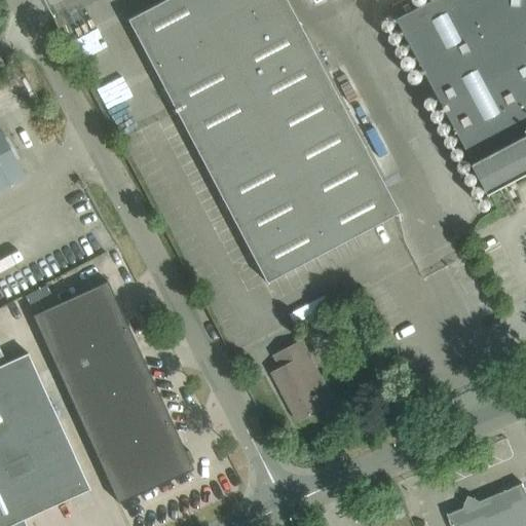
[(162,0),(126,20),(265,283),(398,213),(286,0),(162,0)]
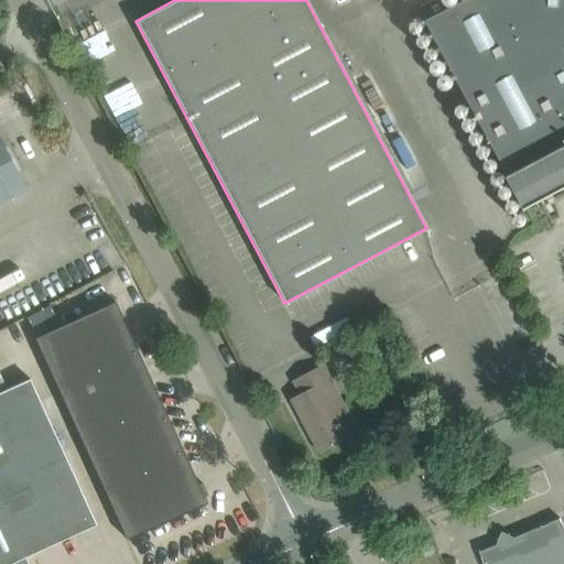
[(441,0),(430,0),(420,6),(525,206),(563,185),(563,0),(462,0),(445,9),(441,0)]
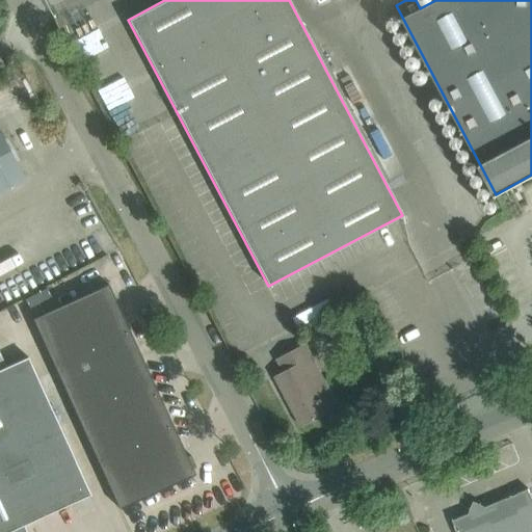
[(0,191),(24,179),(0,133),(0,191)]
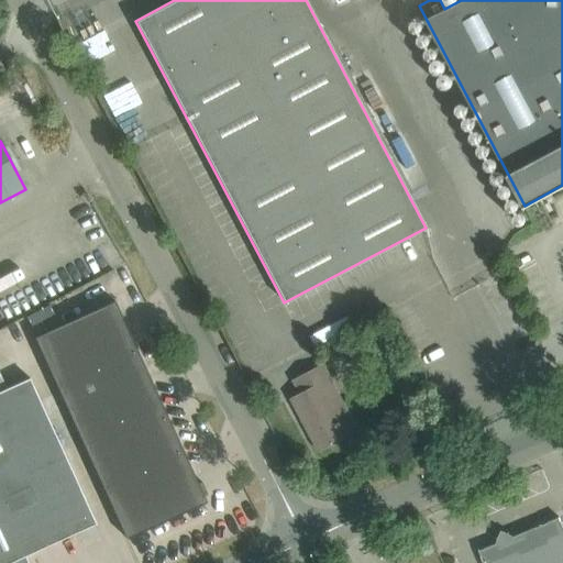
[(34,337),(127,538),(206,501),(113,300),(34,337)]
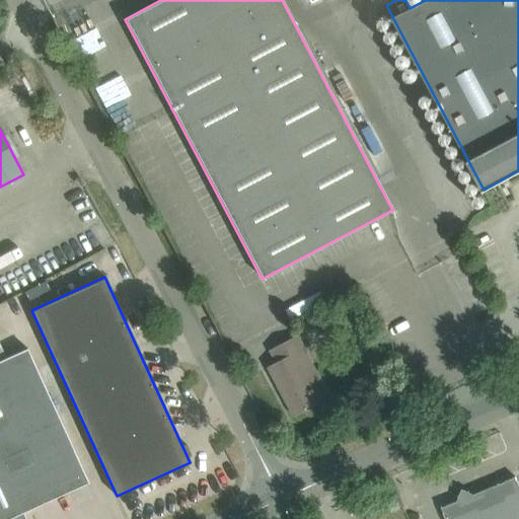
[(268,367),(293,417),(330,396),(298,335),(269,350),(276,363),(268,367)]
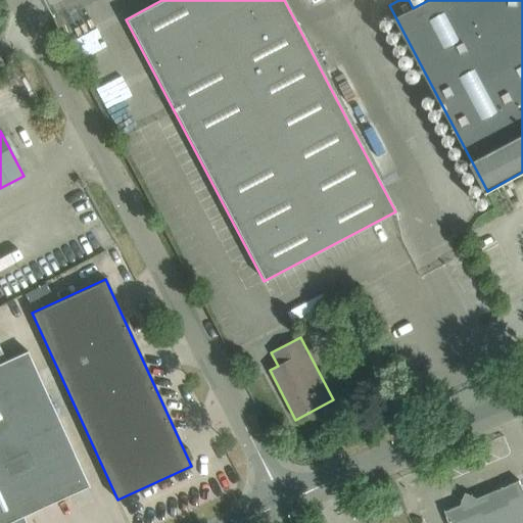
[(0,363),(0,522),(25,522),(21,517),(61,498),(89,486),(80,468),(43,388),(36,371),(27,350),(0,363)]
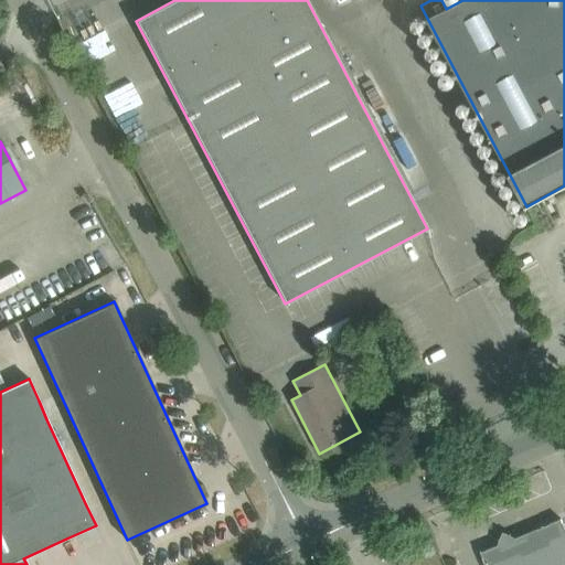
[(486,564),(564,564),(564,529),(561,519),(480,552),(486,564)]
